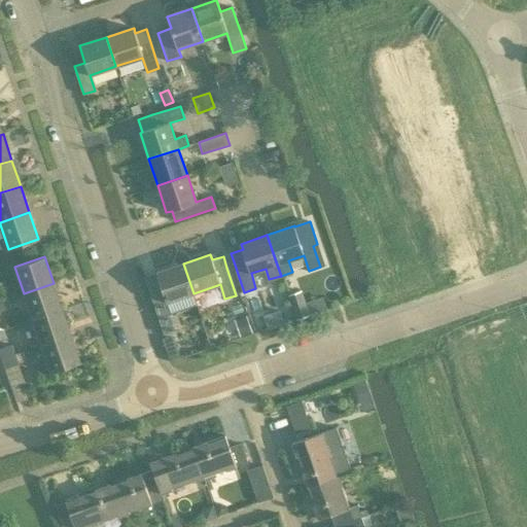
[(167,302),(194,293),(183,264),(157,272),(163,289),(150,293),(160,320),(164,334),(176,329),(167,302)]
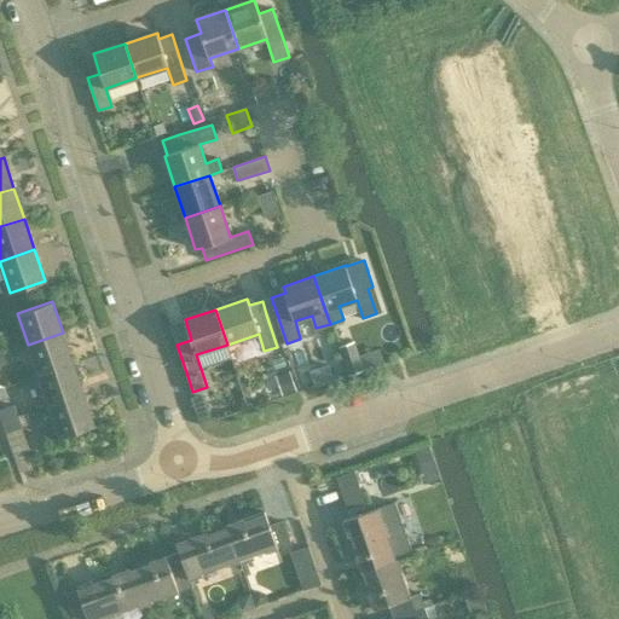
[(28,345),(38,376),(74,364),(63,333),(28,345)]
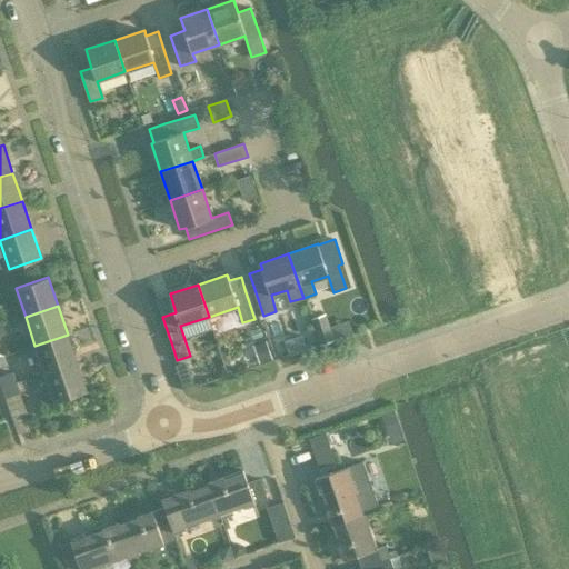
[(310,319),(319,343),(320,346),(335,341),(333,338),(329,327),(325,313),(310,319)]
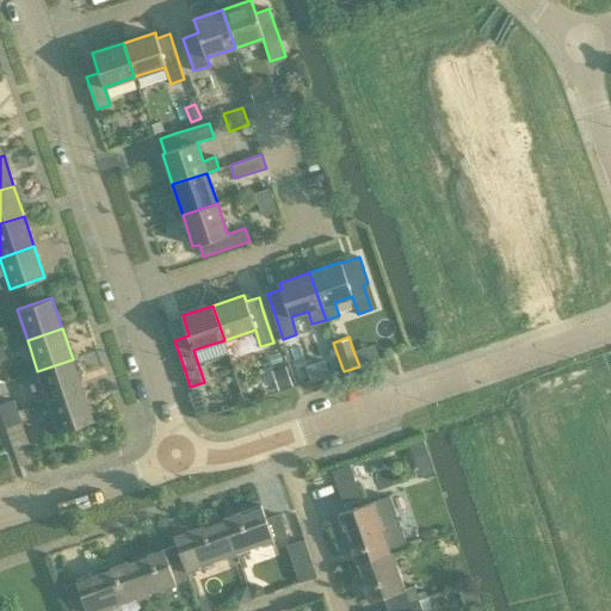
[(37,371),(48,401),(82,389),(73,359),(37,371)]
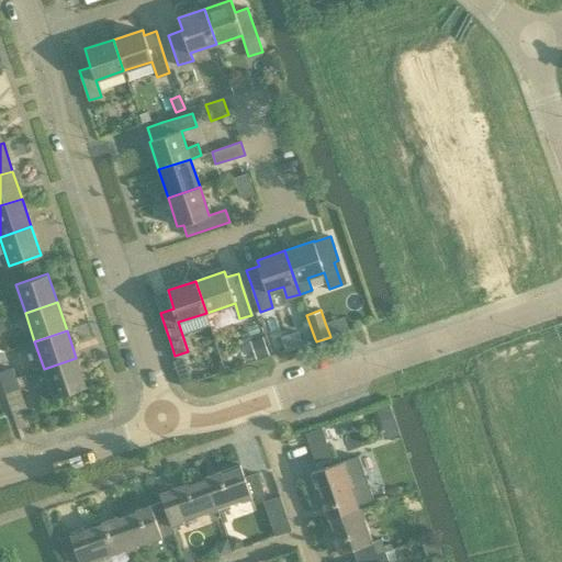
[(262,337),(261,337),(251,340),(249,341),(256,359),(269,355),(262,337)]
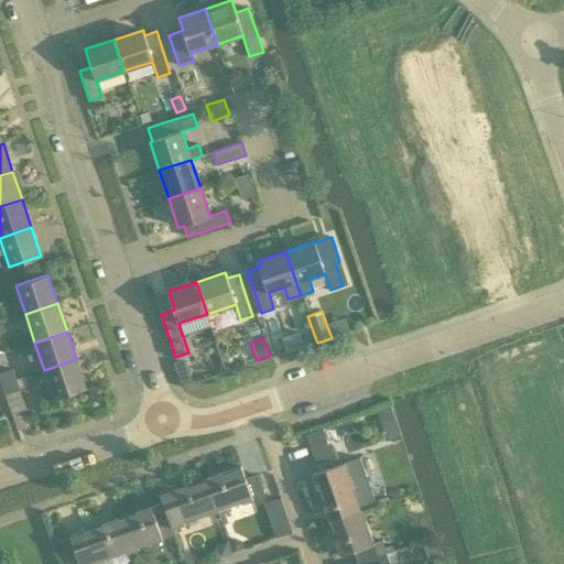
[(76,359),(44,370),(54,399),(86,388),(76,359)]
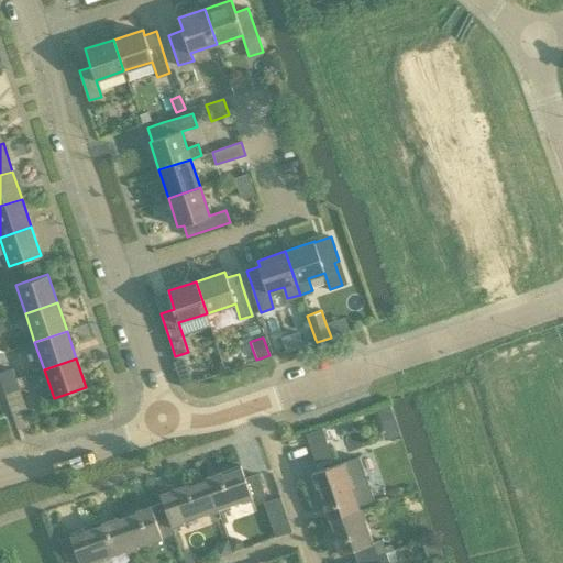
[(0,378),(2,384),(17,378),(13,368),(0,372),(0,378)]
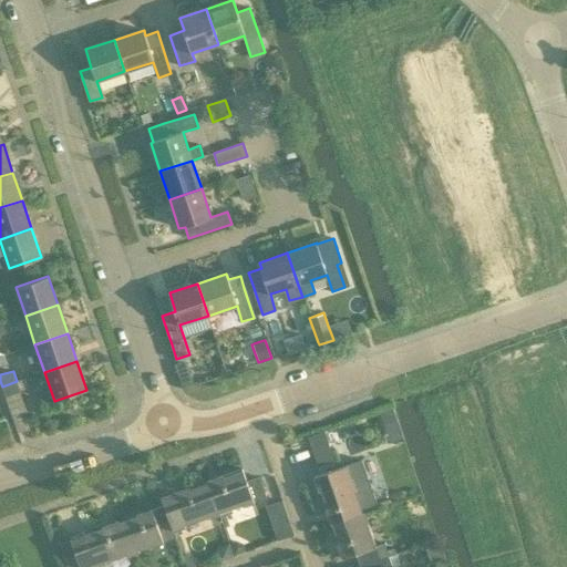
[(21,392),(17,381),(2,387),(6,398),(21,392)]
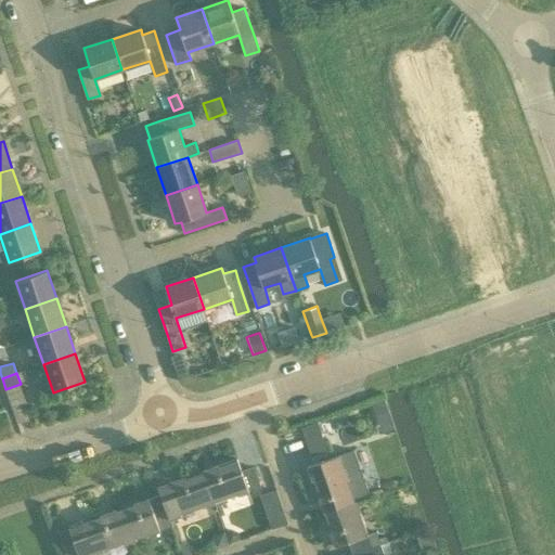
[(386,400),(374,404),(378,416),(390,412),(386,400)]
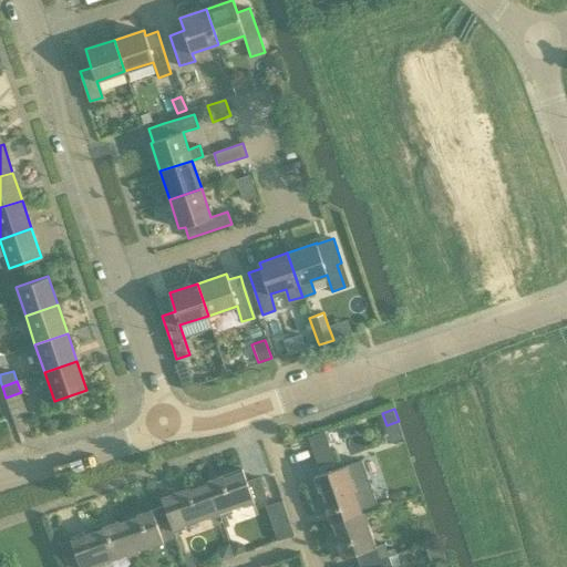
[(308,437),(318,467),(331,463),(328,453),(331,452),(325,431),(308,437)]
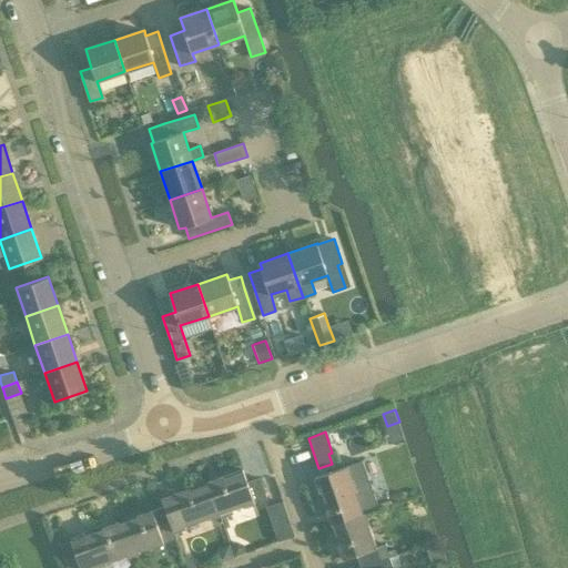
[(363,462),(315,478),(332,525),(365,513),(379,508),(363,462)]
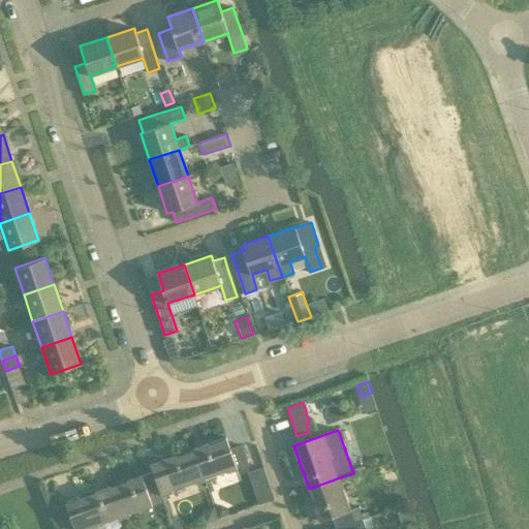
[(210,443),(194,448),(206,479),(249,464),(244,448),(231,453),(226,438),(210,443)]
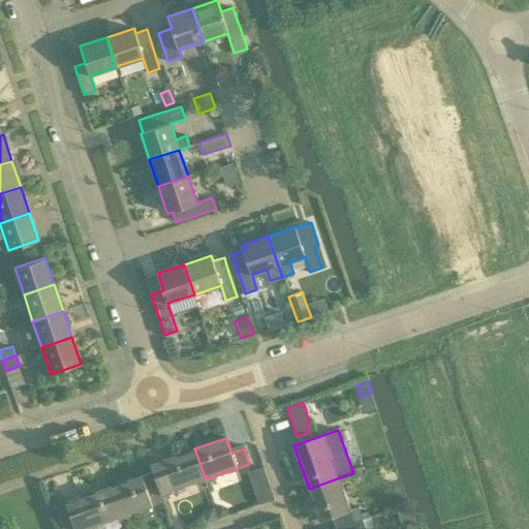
[(174,456),(151,464),(154,471),(162,495),(206,479),(194,448),(175,456),(174,456)]
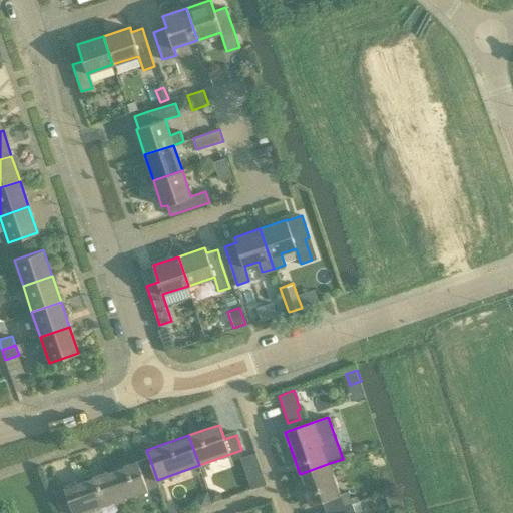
[(120,468),(106,472),(117,502),(159,487),(157,480),(149,457),(137,461),(135,462),(119,467),(120,468)]
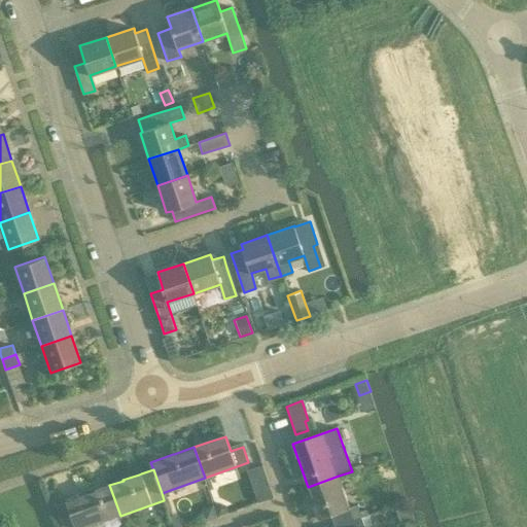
[(339,476),(308,487),(318,519),(330,516),(334,526),(353,519),(361,517),(360,516),(359,512),(357,505),(350,507),(339,476)]
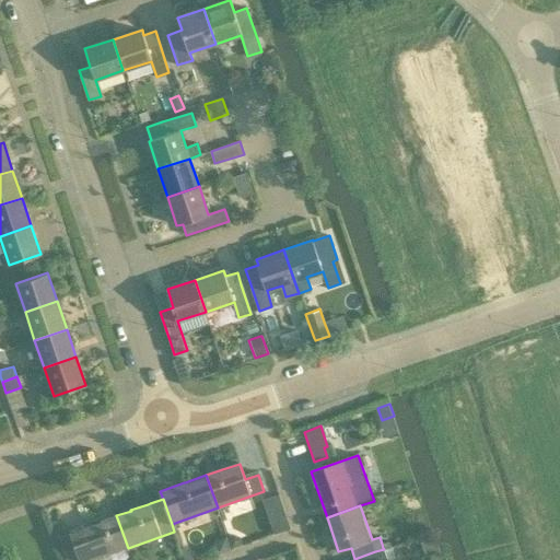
[(83,526),(69,531),(70,533),(76,551),(79,559),(94,559),(104,556),(103,555),(126,546),(116,515),(101,520),(102,522),(83,528),(83,526)]
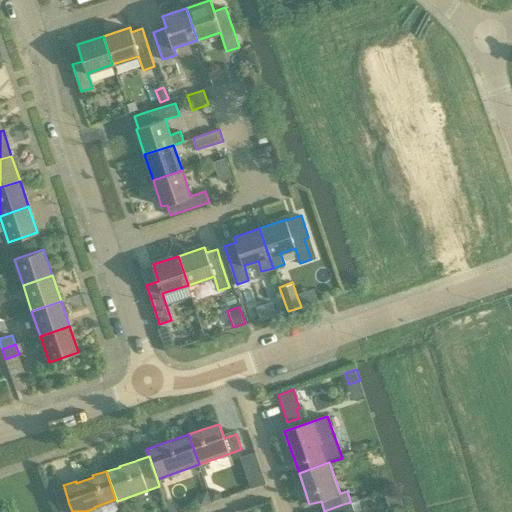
[(215,489),(208,492),(212,501),(222,497),(220,492),(215,489)]
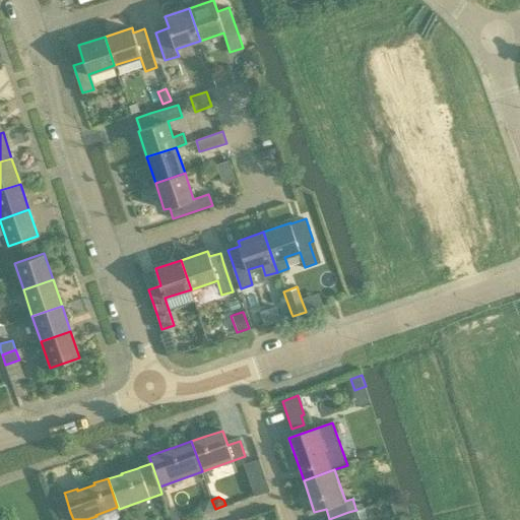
[(348,512),(329,519),(367,519),(364,508),(358,510),(356,510),(348,512)]
